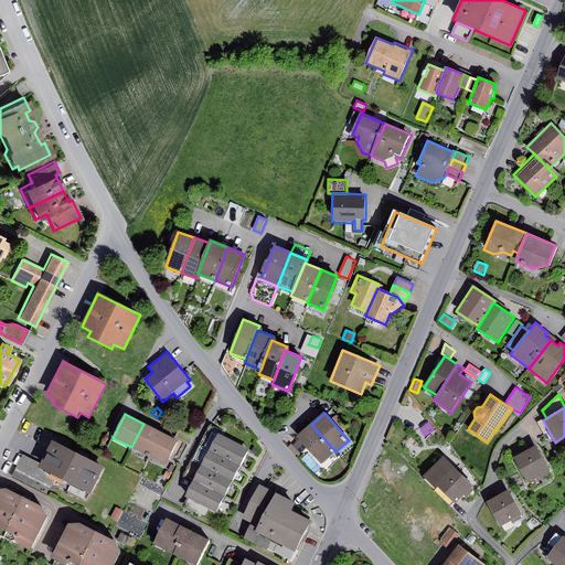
[(149,456),(161,433),(144,424),(131,447),(149,456)]
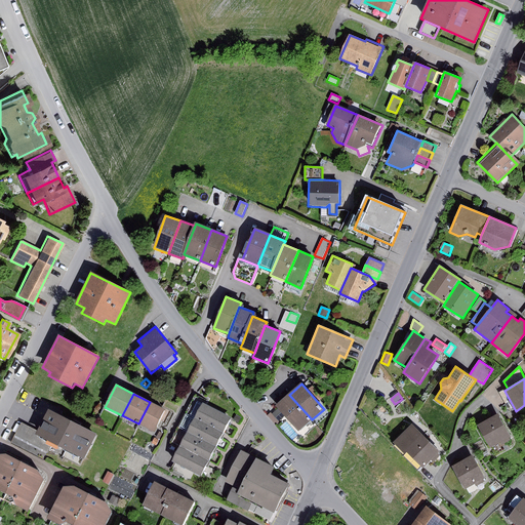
[(289,395),(276,406),(298,432),(312,419),(289,395)]
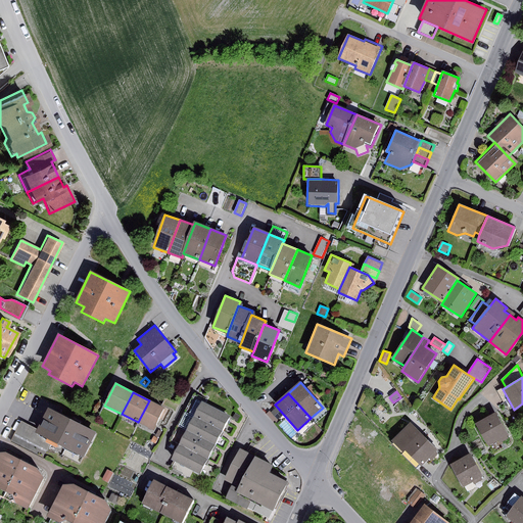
[(181,403),(167,396),(162,406),(177,412),(181,403)]
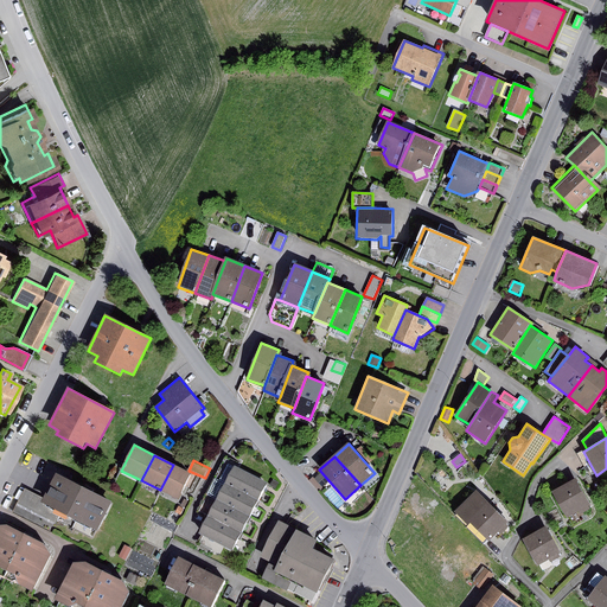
[(191,473),(173,465),(160,490),(179,499),(191,473)]
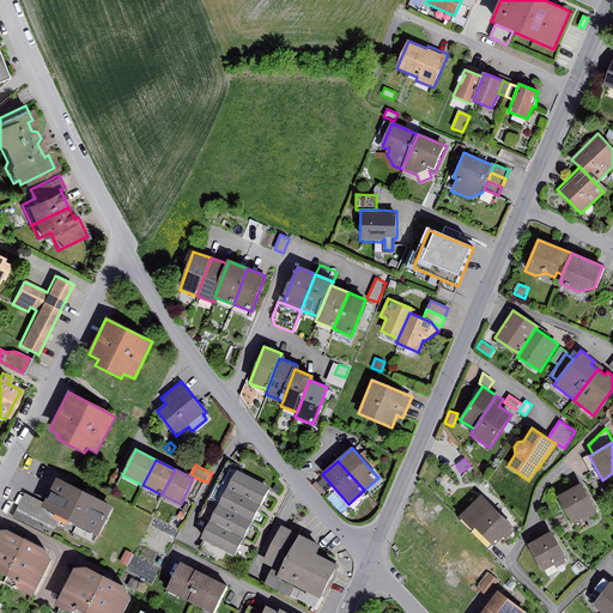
[(269,487),(236,471),(228,486),(261,504),(269,487)]
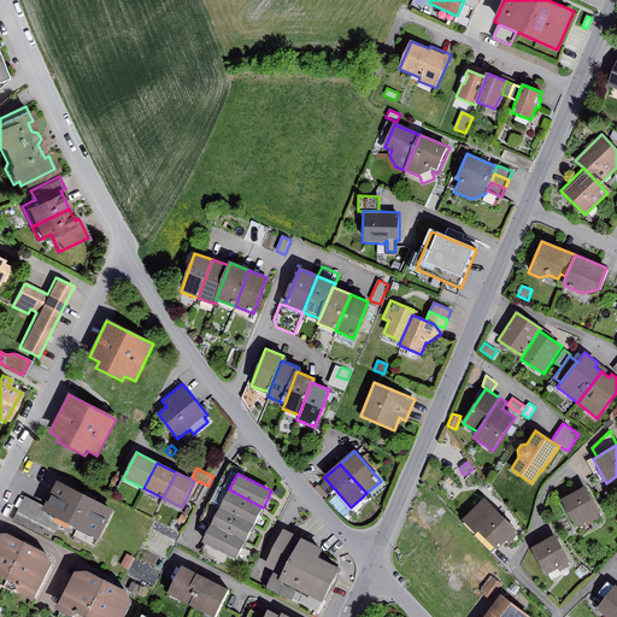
[(325,481),(319,487),(328,495),(334,491),(325,481)]
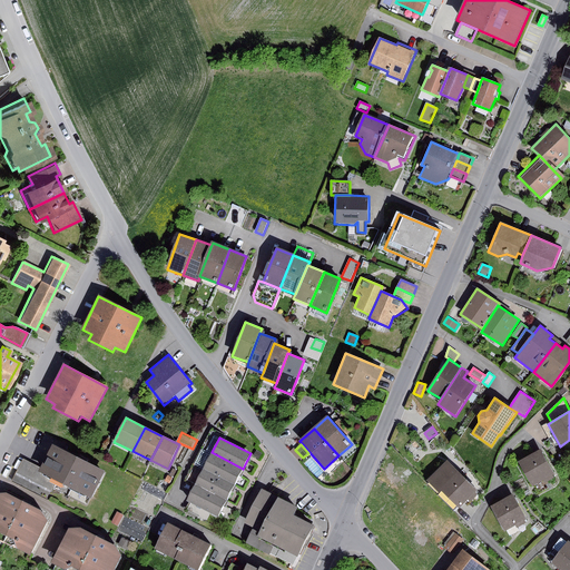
[(106,472),(53,445),(41,469),(40,471),(92,499),(106,472)]
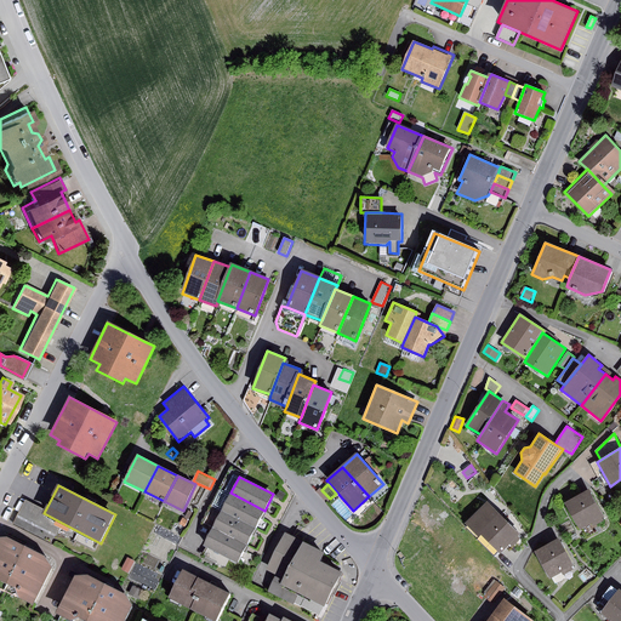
[(588,490),(565,503),(580,531),(584,530),(587,536),(597,531),(592,525),(604,518),(588,490)]
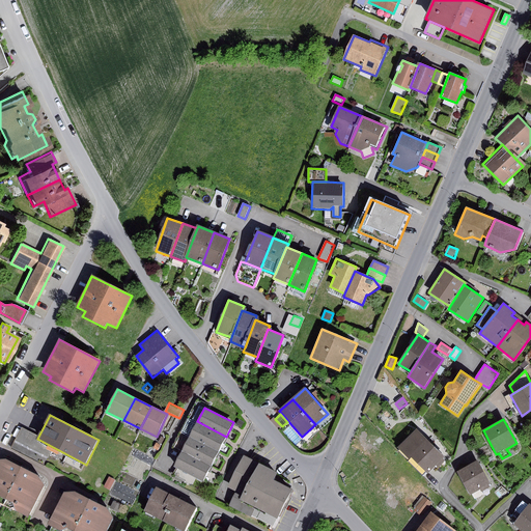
[(226,437),(197,421),(190,437),(219,451),(226,437)]
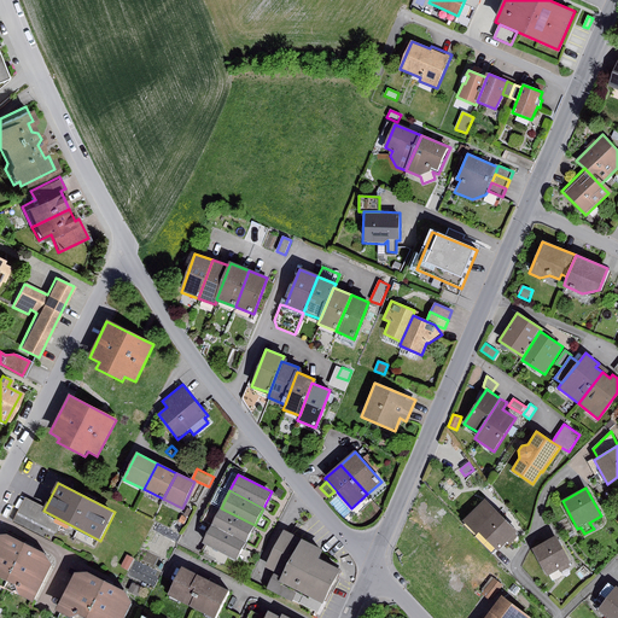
[(44,511),(45,508),(25,499),(15,520),(91,559),(94,554),(103,559),(110,544),(100,541),(44,511)]
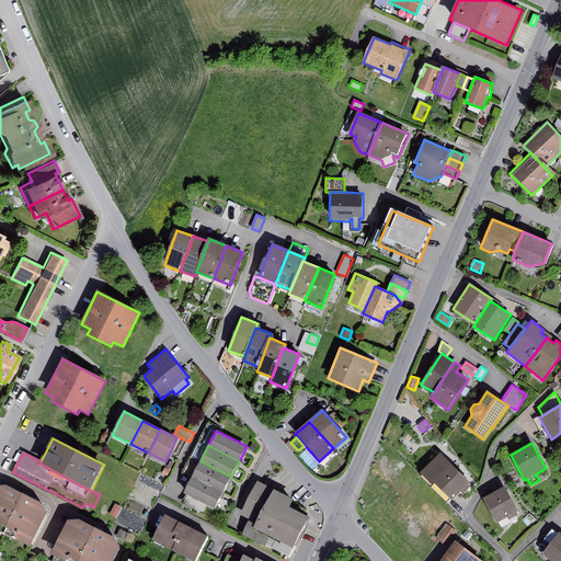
[(471,485),(441,454),(420,473),(433,487),(435,483),(451,500),(459,492),(461,494),(471,485)]
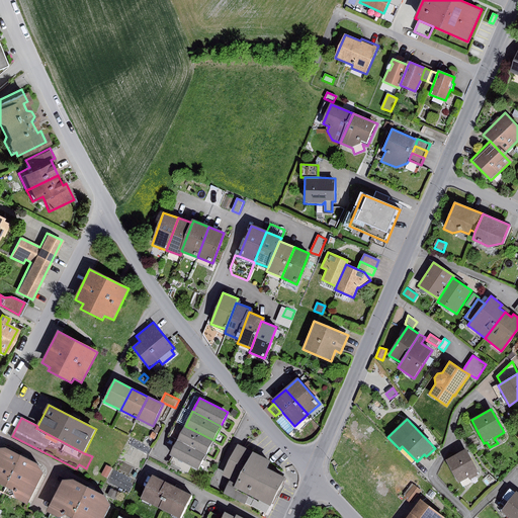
[(213,440),(185,426),(178,440),(207,454),(213,440)]
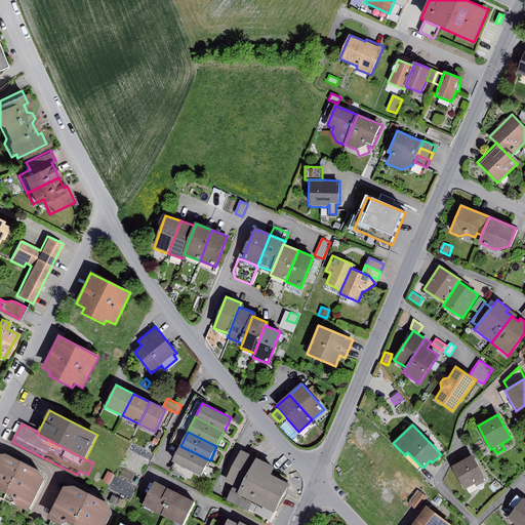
[(318,434),(314,438),(318,442),(322,438),(318,434)]
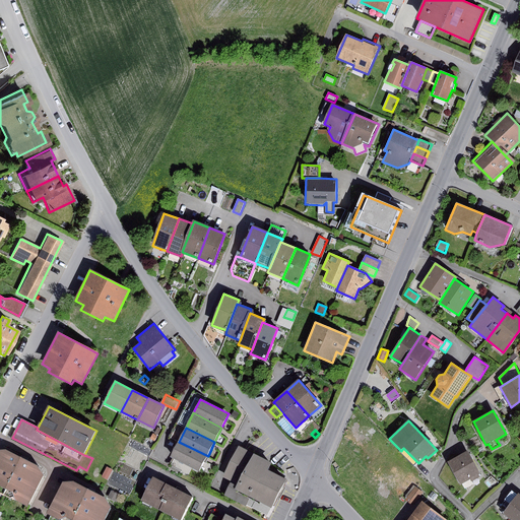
[(208,456),(179,442),(171,457),(174,458),(192,467),(200,471),(208,456)]
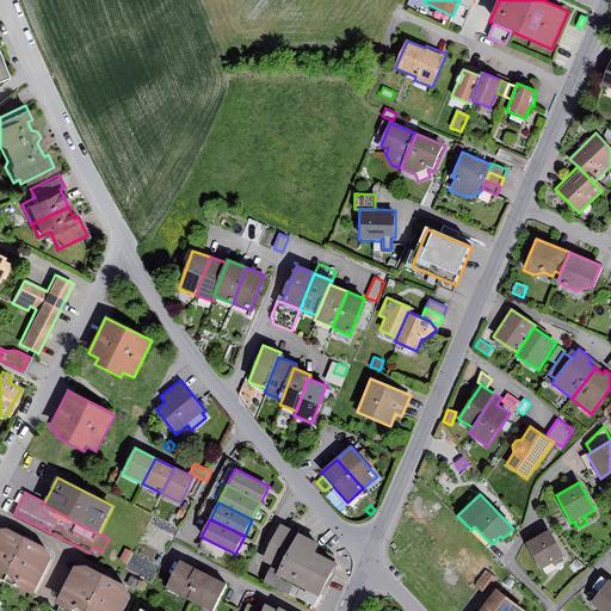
[(319,544),(279,524),(261,561),(271,566),(264,581),(314,608),(337,563),(315,553),(319,544)]
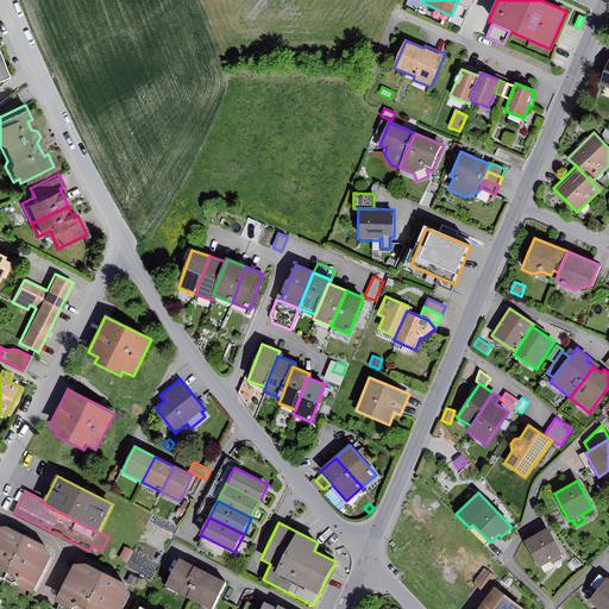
[(5,527),(0,527),(0,570),(16,577),(20,586),(32,592),(52,556),(46,548),(5,527)]
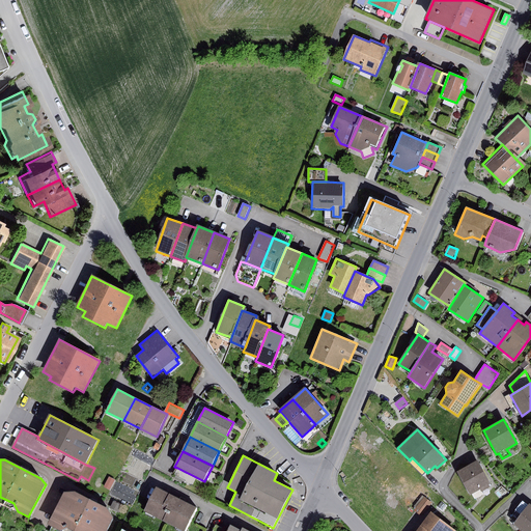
[(478,462),(457,473),(470,496),(491,484),(478,462)]
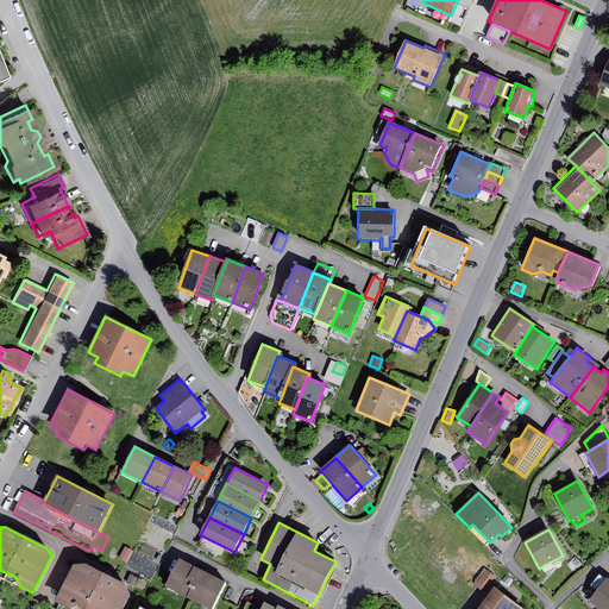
[(225,547),(203,537),(199,545),(220,557),(225,547)]
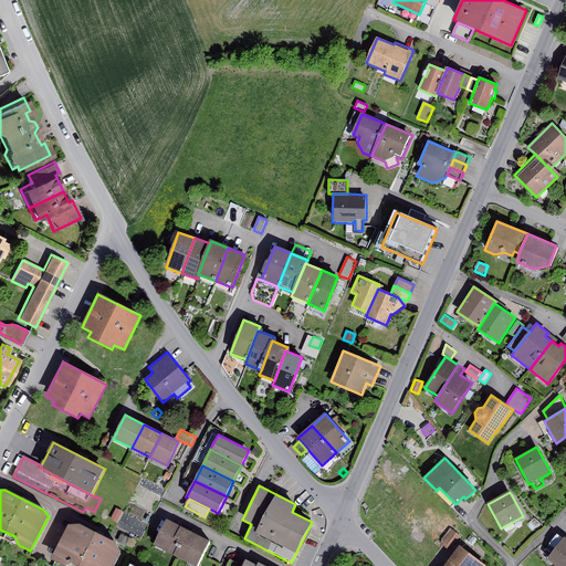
[(116,507),(111,519),(116,522),(123,511),(116,507)]
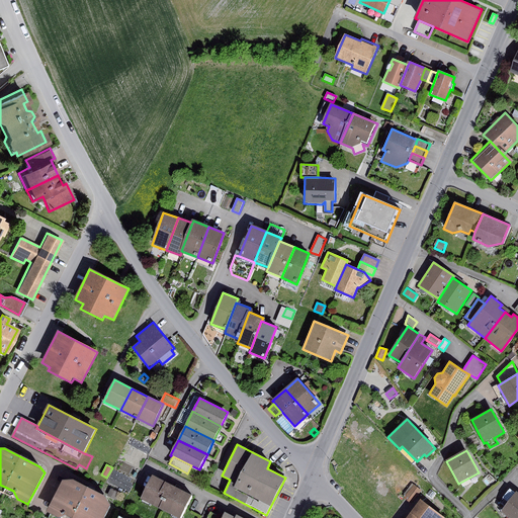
[(173,485),(153,475),(141,499),(161,509),(173,485)]
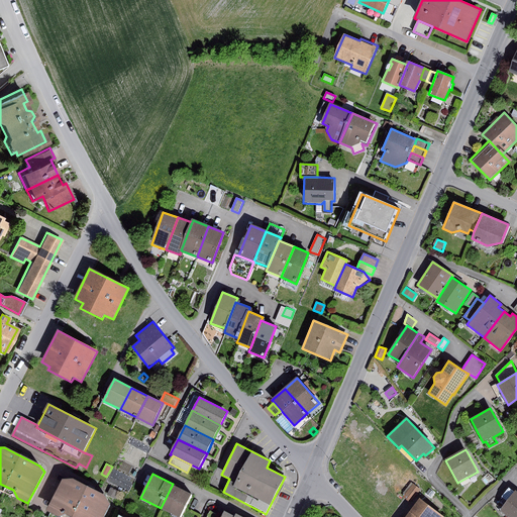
[(72,478),(62,479),(46,510),(57,516),(63,514),(70,516),(102,516),(110,503),(103,494),(72,478)]
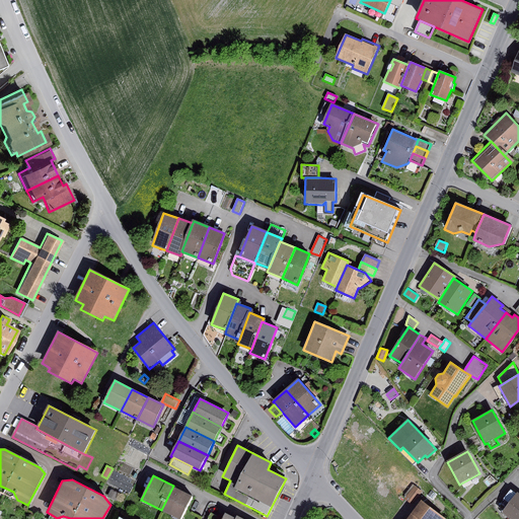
[(179,518),(192,495),(173,486),(161,510),(179,518)]
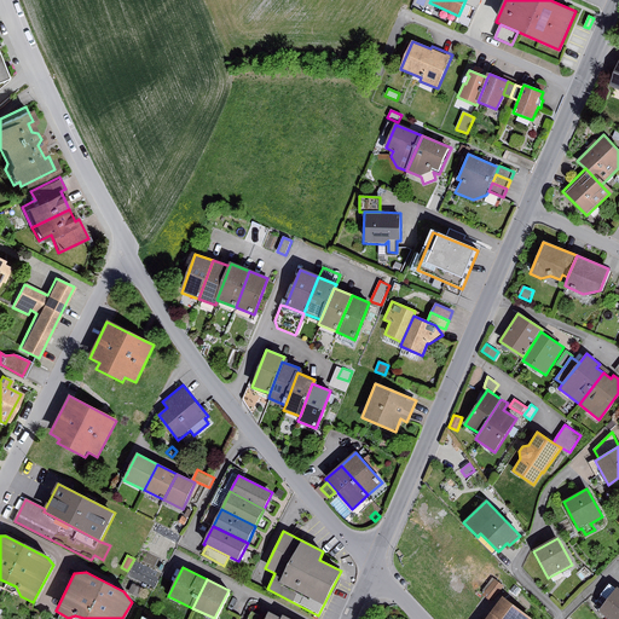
[(495,579),(481,595),(492,602),(504,588),(495,579)]
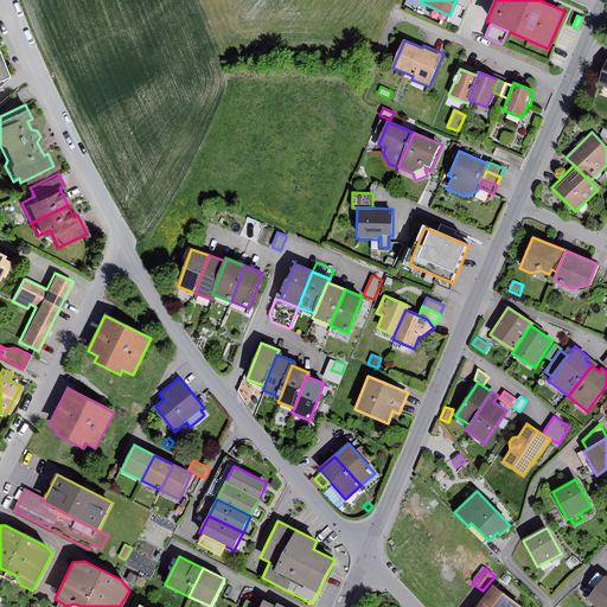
[(129,572),(125,580),(135,586),(140,577),(129,572)]
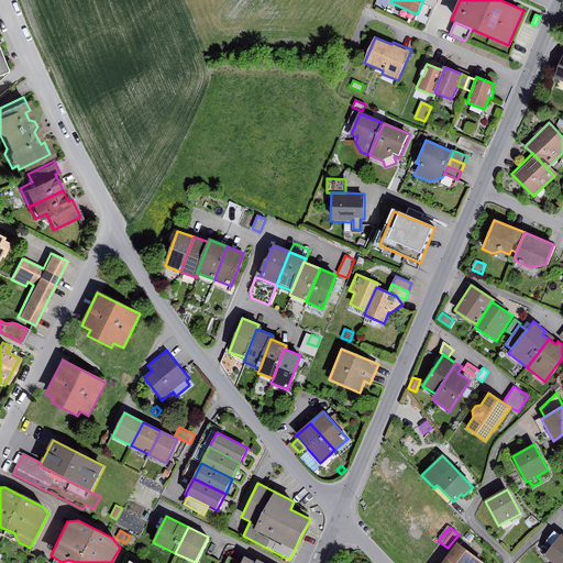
[(562,562),(562,536),(561,534),(561,536),(554,531),(547,541),(553,545),(544,558),(552,562),(562,562)]
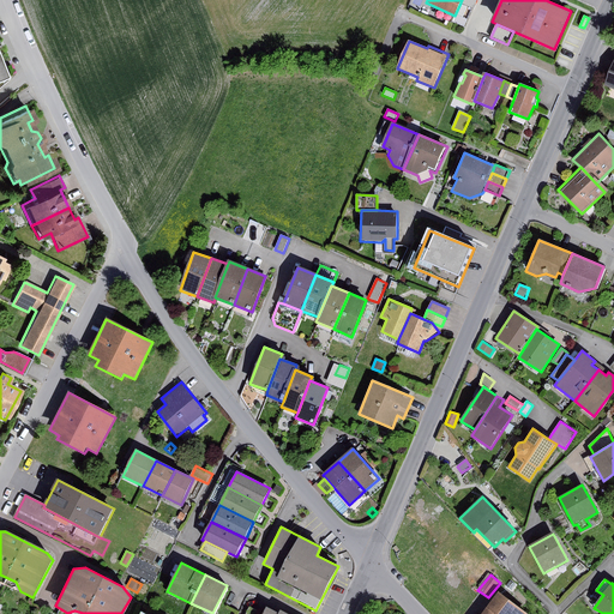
[(528,613),(499,593),(481,613),(528,613)]
